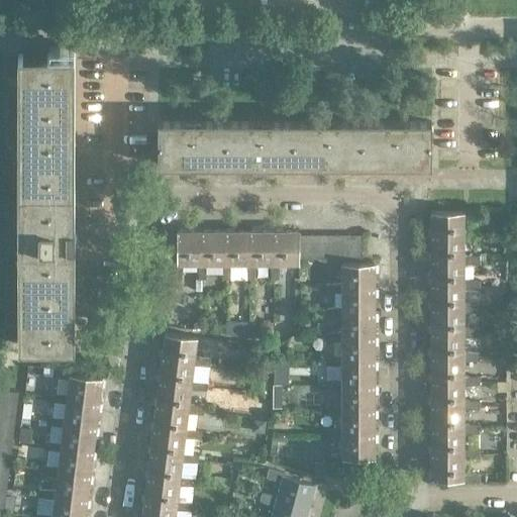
[(70,52),(17,52),(17,54),(22,54),(21,342),(18,342),(18,343),(74,343),(75,240),(75,221),(75,52),(70,52)]
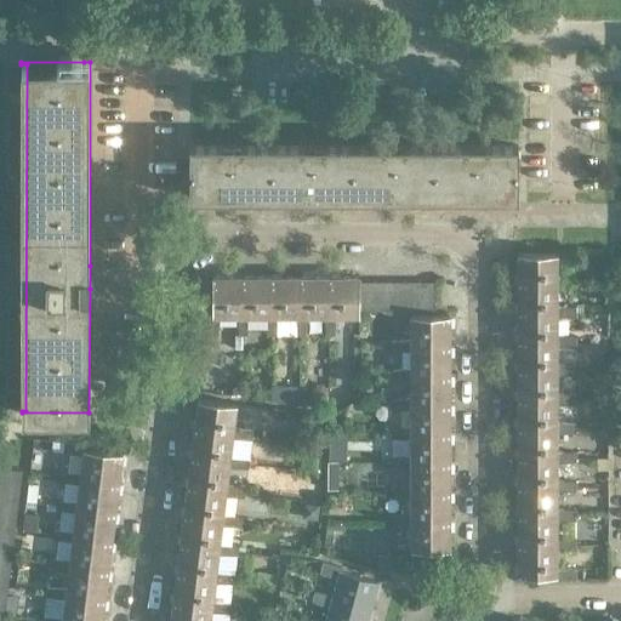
[(277,144),(189,144),(189,198),(277,198),(277,144)]
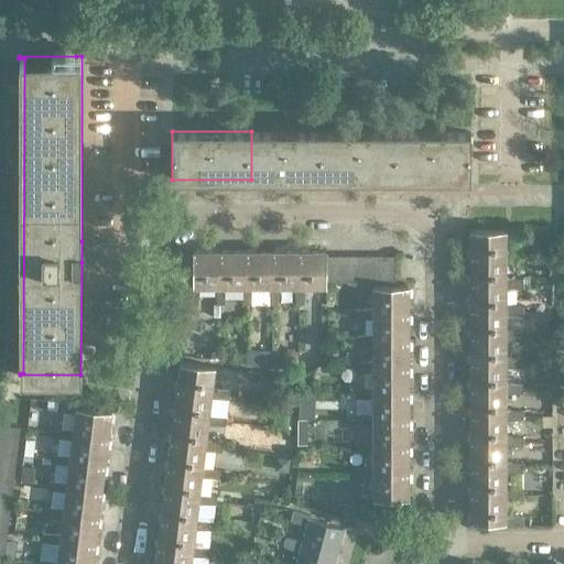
[(325,131),(251,131),(251,180),(325,180),(325,131)]
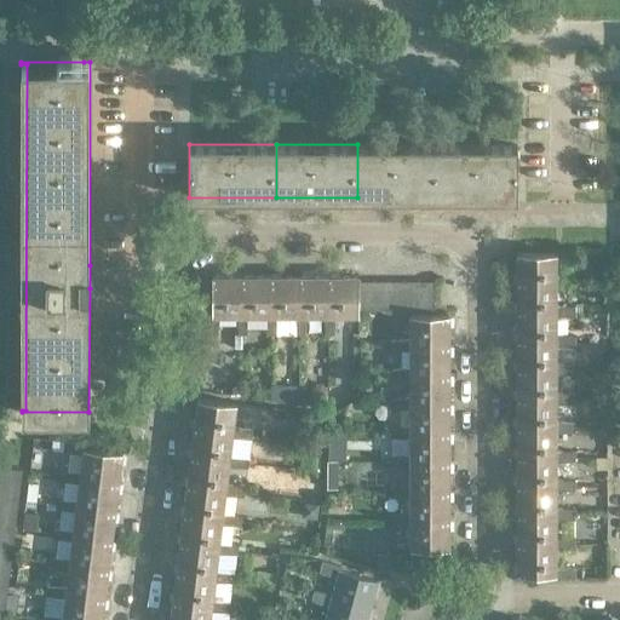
[(438,144),(357,144),(357,197),(438,197),(438,144)]
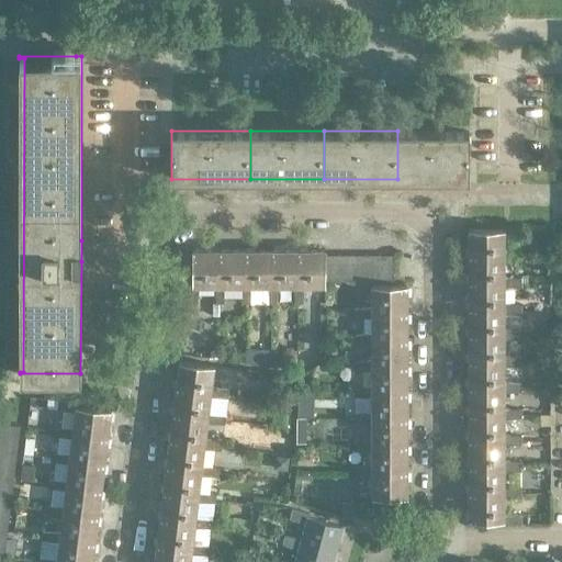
[(468,131),(397,131),(397,179),(469,179),(468,131)]
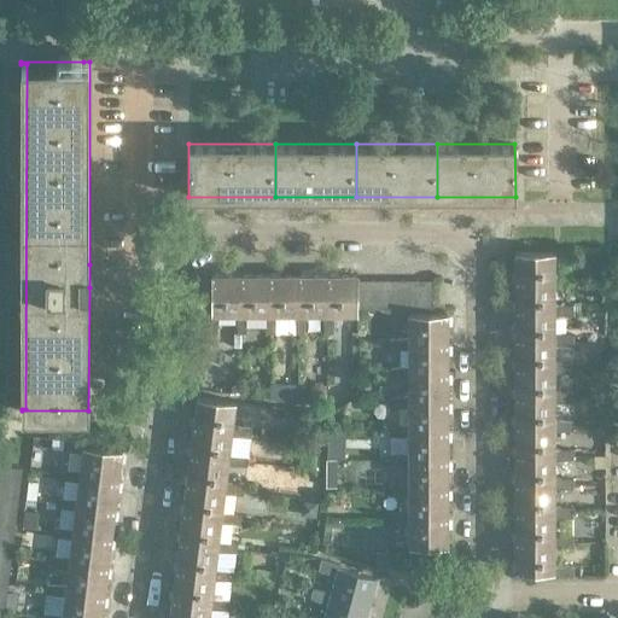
[(516,251),(516,281),(553,281),(553,286),(572,284),(572,277),(553,277),(554,251),(516,251)]
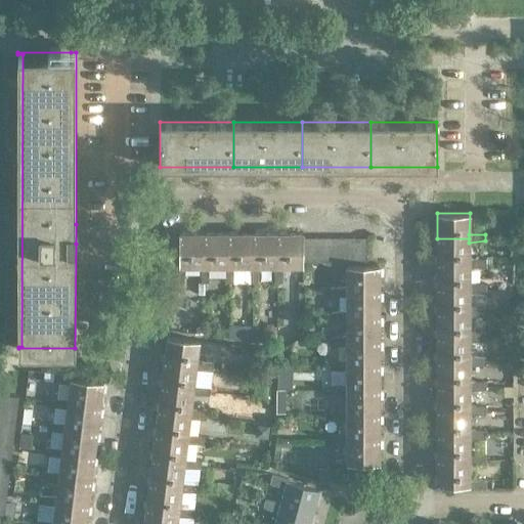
[(180,265),(176,265),(176,281),(185,281),(185,265),(200,265),(205,265),(205,232),(179,232),(180,265)]
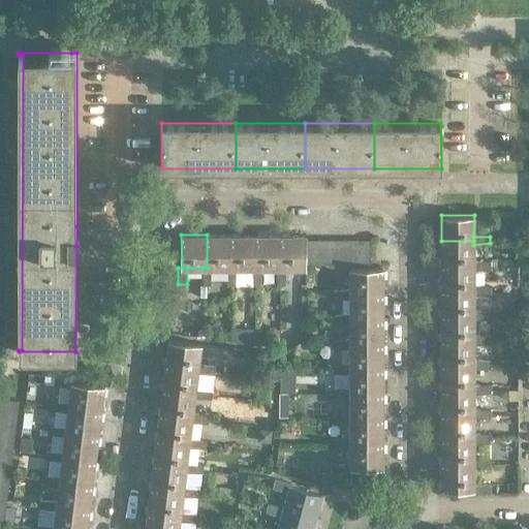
[(207,268),(201,268),(204,284),(211,284),(212,268),(226,269),(231,269),(231,235),(207,235),(207,268)]
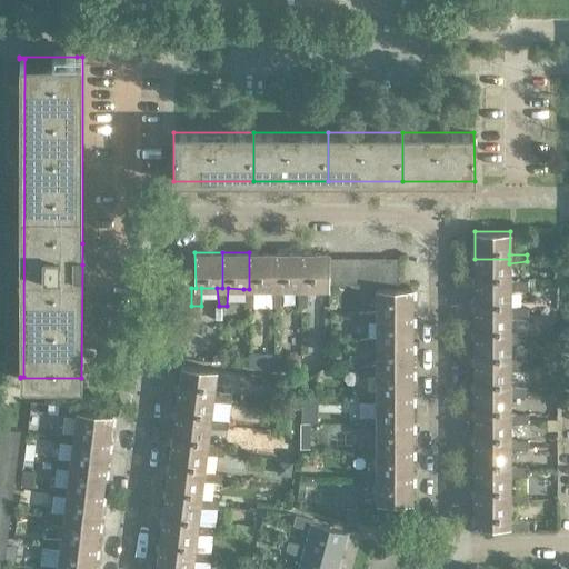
[(249,289),(243,289),(246,307),(253,307),(253,288),(270,288),(276,288),(276,252),(249,252),(249,289)]
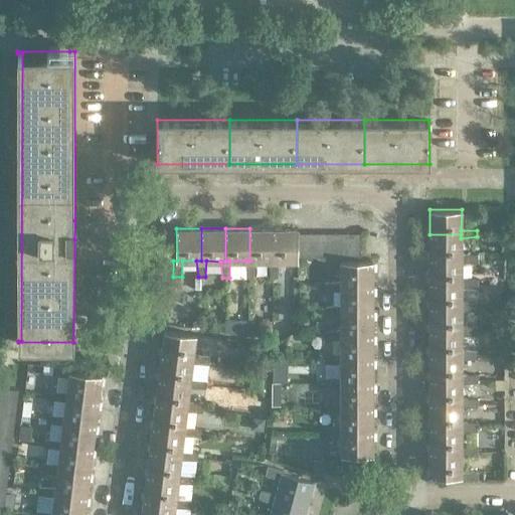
[(249,261),(244,261),(246,277),(248,277),(253,277),(253,261),(269,261),(275,261),(274,229),(249,228),(249,261)]
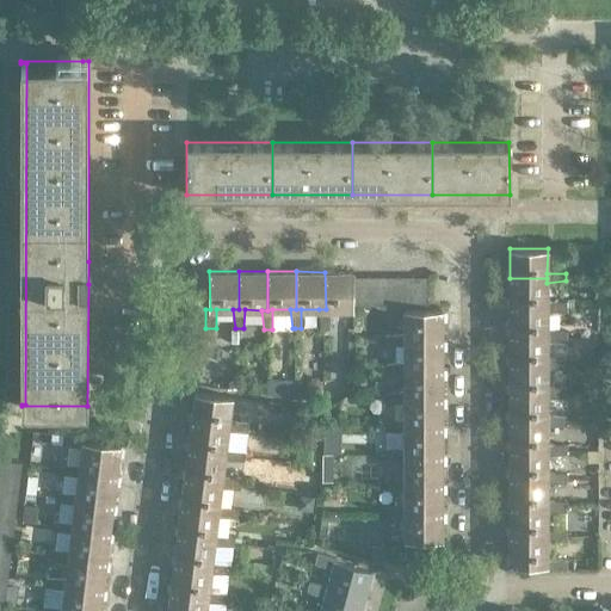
[(326,309),(319,309),(321,328),(329,329),(329,309),(353,309),(353,304),(353,277),(353,272),(325,272),(326,309)]
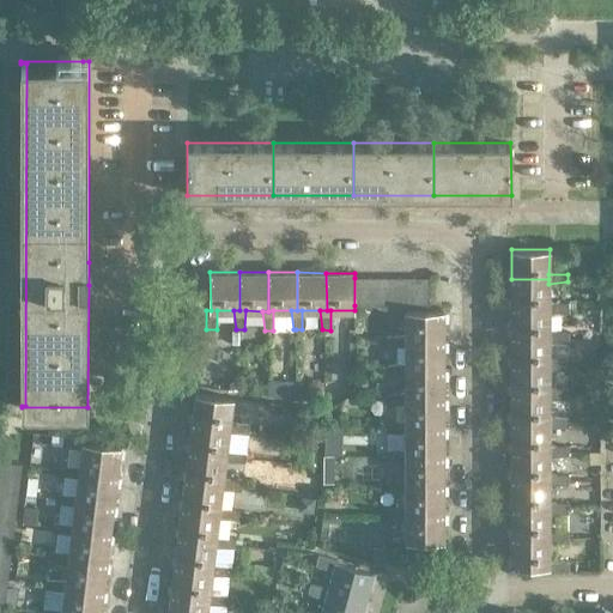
[(354,278),(354,305),(369,305),(369,278),(354,278)]
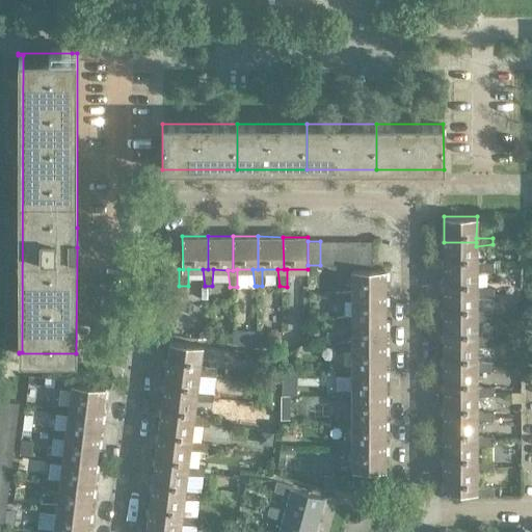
[(320,241),(320,265),(334,265),(334,241),(320,241)]
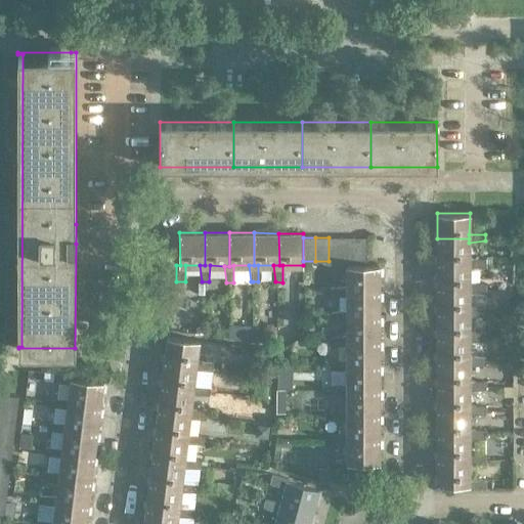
[(329,261),(331,261),(341,262),(341,237),(329,237),(329,261)]
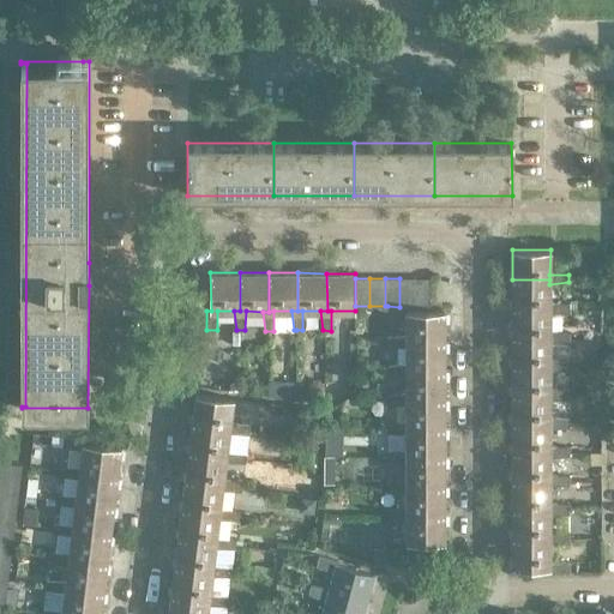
[(399,278),(399,307),(405,307),(405,311),(415,311),(415,278),(399,278)]
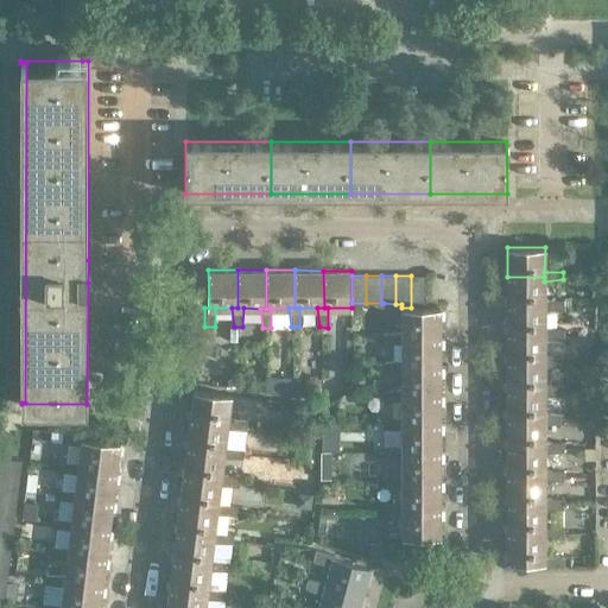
[(411,276),(411,308),(425,308),(425,276),(411,276)]
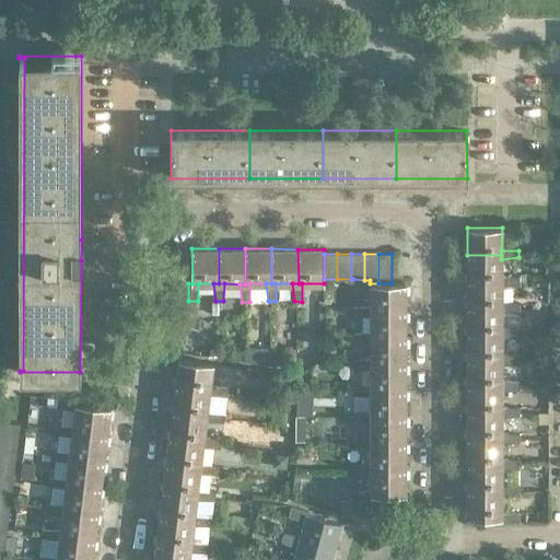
[(467,255),(467,280),(502,281),(501,286),(518,284),(518,276),(501,276),(501,259),(501,255),(467,255)]
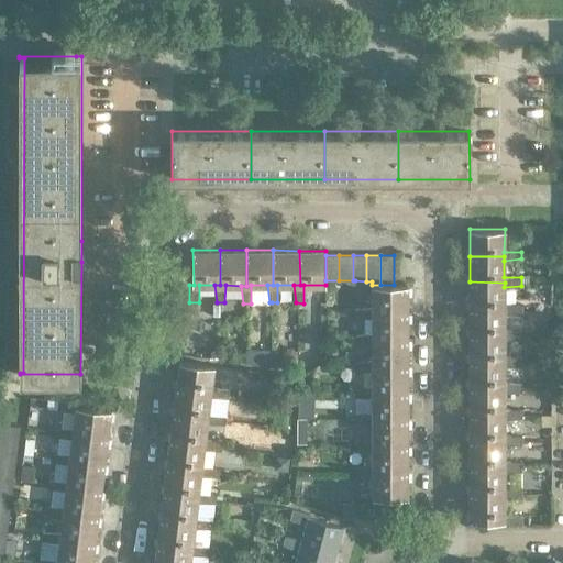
[(372,282),(366,282),(355,280),(355,291),(372,291),(372,309),(372,311),(407,311),(407,285),(394,285),(381,285),(372,285),(372,282)]
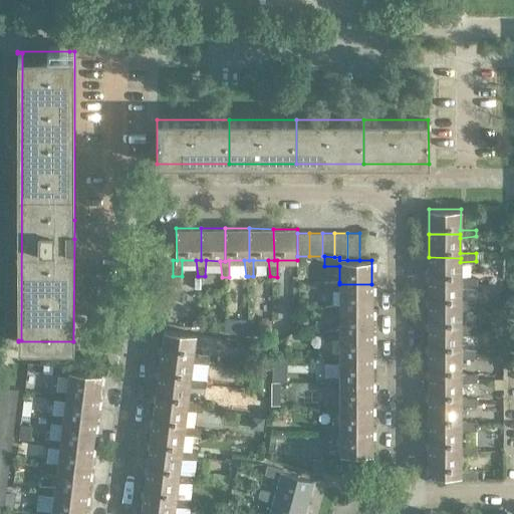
[(429,257),(429,282),(461,282),(461,286),(477,285),(477,277),(461,277),(460,262),(461,258),(429,257)]
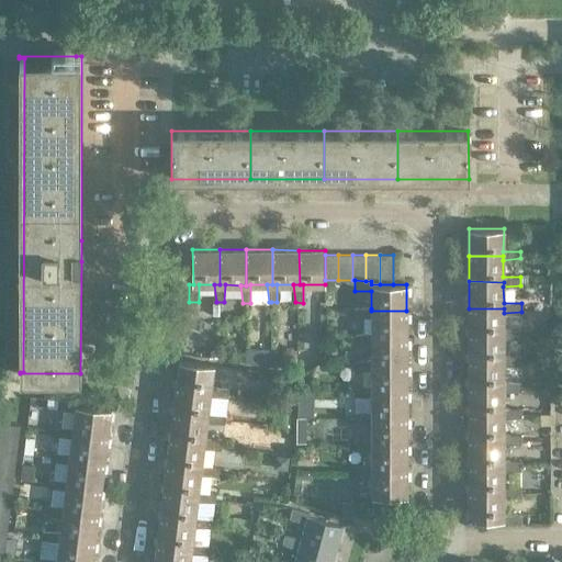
[(371,311),(371,308),(355,308),(355,316),(371,317),(371,335),(371,338),(406,337),(406,311),(371,311)]
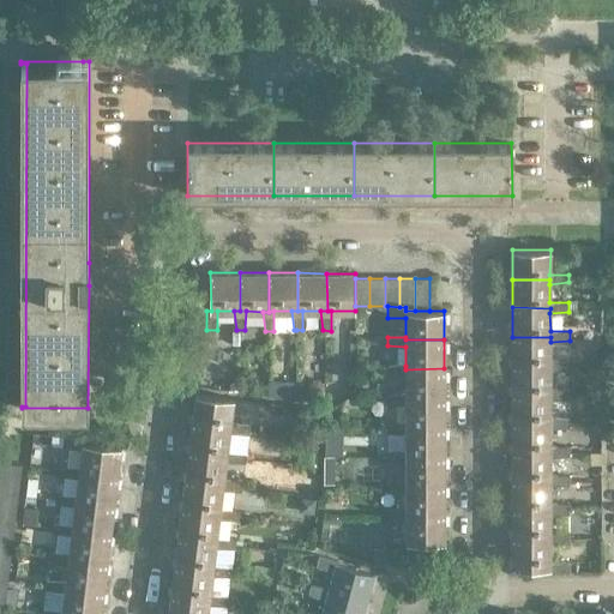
[(551,337),(512,337),(512,365),(551,366),(551,371),(570,369),(569,360),(551,360),(551,342),(551,337)]
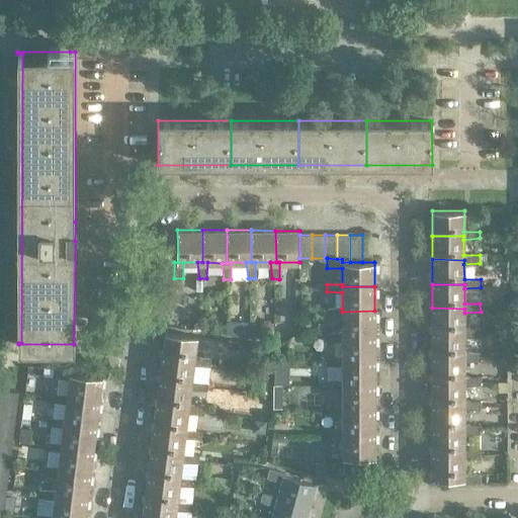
[(464,309),(432,308),(432,332),(464,332),(464,337),(480,335),(481,328),(463,328),(464,313),(464,309)]
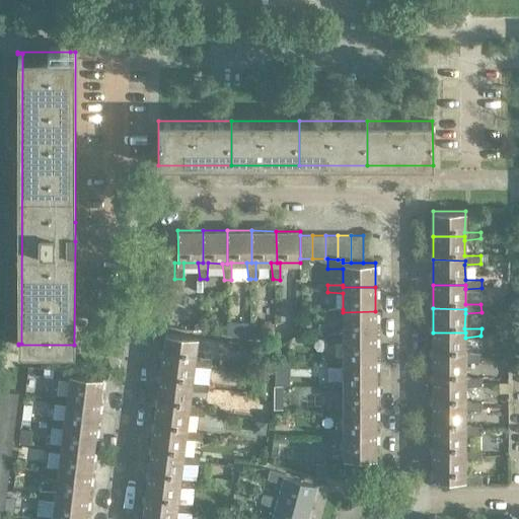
[(343,317),(343,332),(343,336),(375,336),(375,311),(343,312),(343,309),(327,309),(327,316),(343,317)]
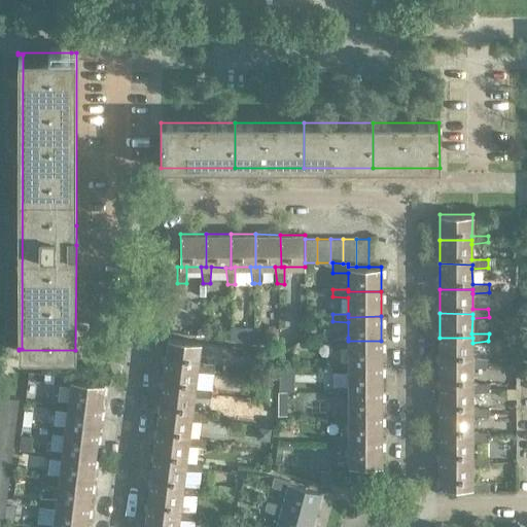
[(268,339),(273,339),(277,335),(277,329),(273,326),(268,326),(264,329),(264,335),(268,339)]
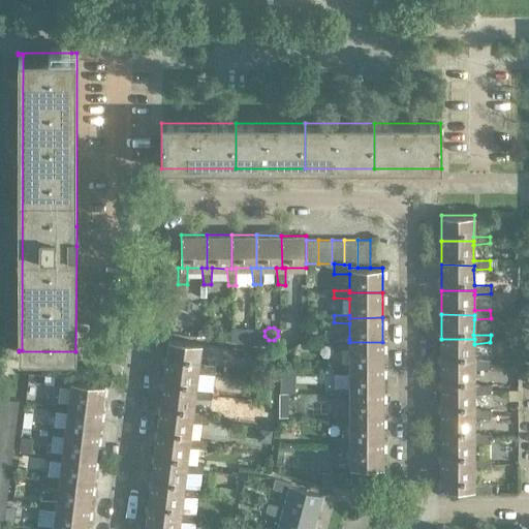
[(254,329),(230,329),(230,340),(254,343),(254,342),(254,341),(254,329)]
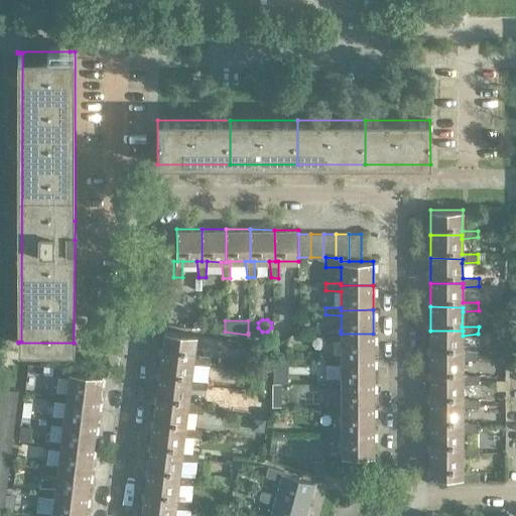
[(164,331),(160,356),(192,360),(191,364),(209,365),(209,357),(194,355),(196,335),(164,331)]
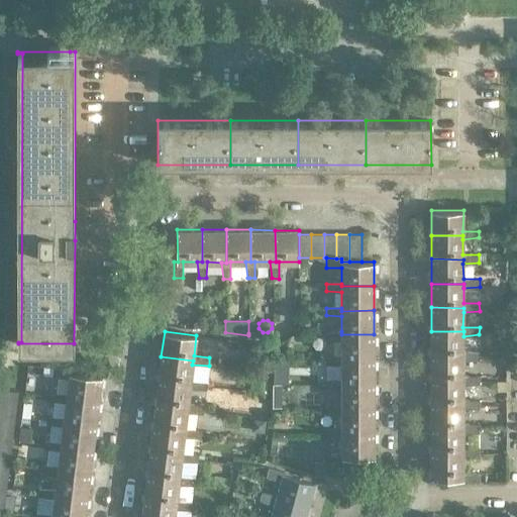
[(341,339),(341,355),(341,358),(374,358),(374,334),(341,334),(341,331),(325,332),(326,339),(341,339)]
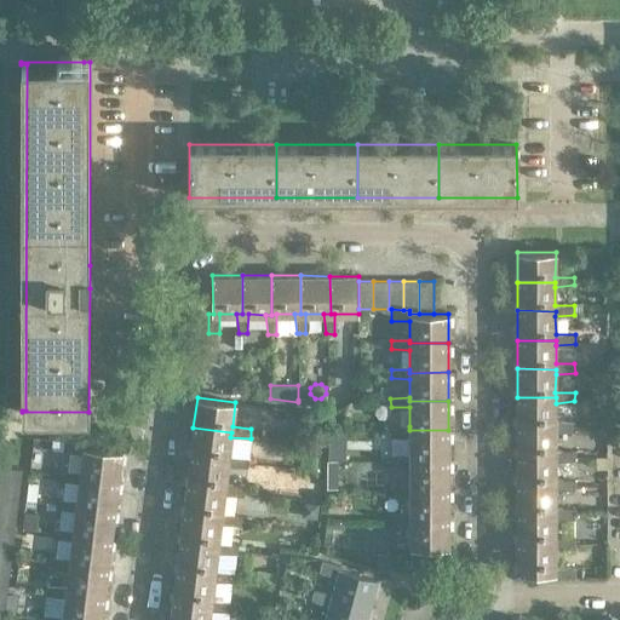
[(517,397),(517,428),(555,428),(556,431),(575,430),(575,422),(556,422),(556,403),(556,397),(517,397)]
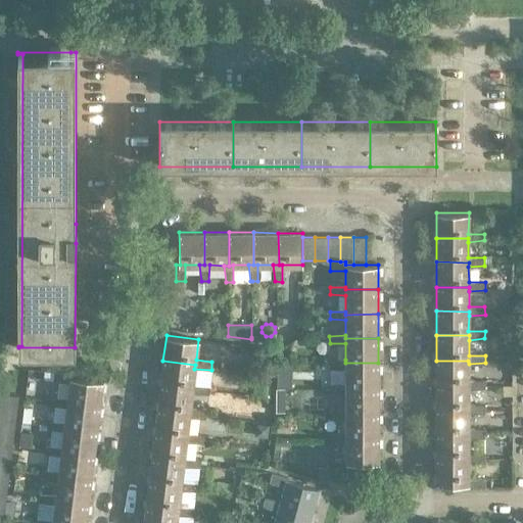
[(345,363),(345,360),(329,361),(329,368),(345,368),(345,384),(345,387),(378,387),(378,363),(345,363)]
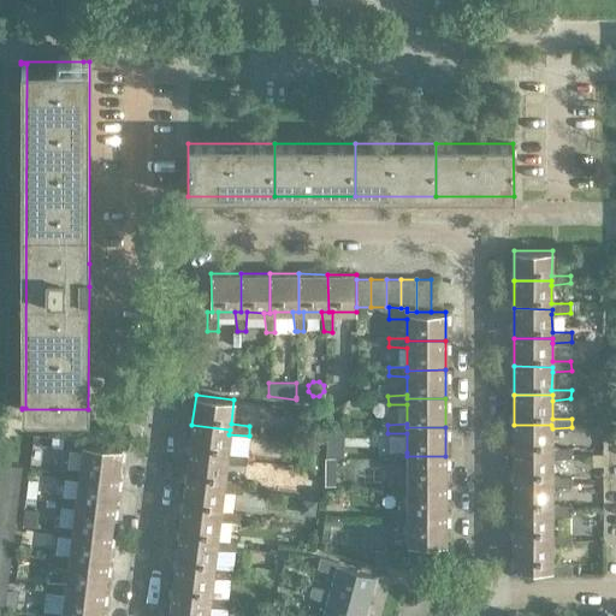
[(191,425),(188,452),(226,458),(226,463),(246,465),(247,455),(227,452),(229,434),(230,430),(191,425)]
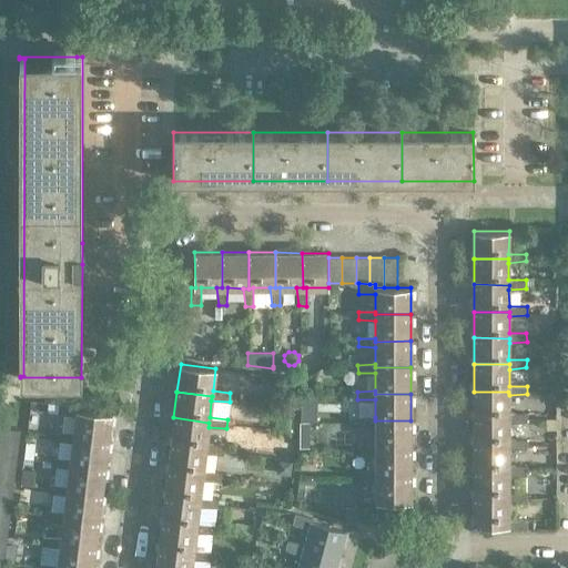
[(474,392),(473,418),(508,418),(509,422),(527,421),(527,413),(508,413),(509,395),(508,392),(474,392)]
